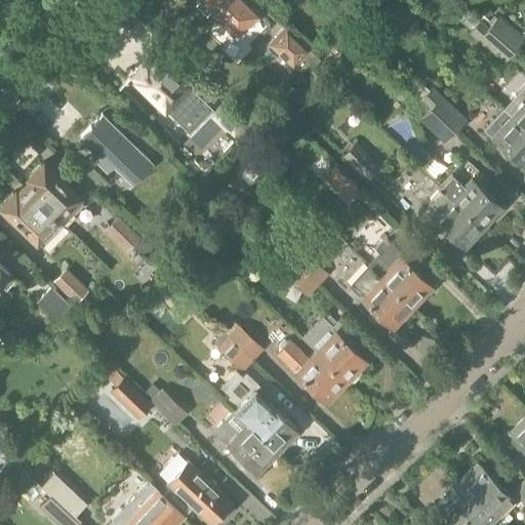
[(200,0),(198,3),(207,12),(211,8),(238,34),(259,11),(246,0),(200,0)]
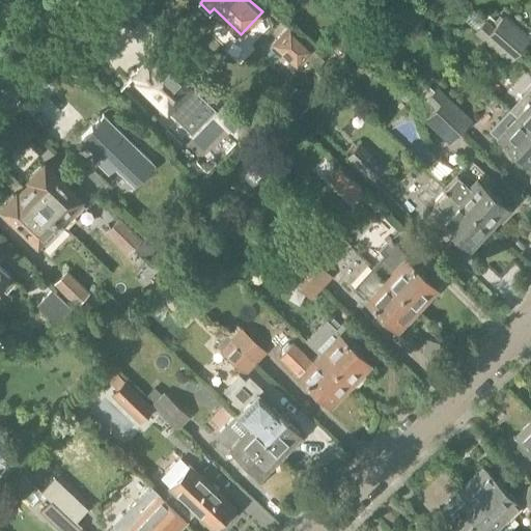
[(493,28),(484,21),(472,10),(464,19),(477,30),(476,31),(510,60),(519,50),(494,27),(493,28)]
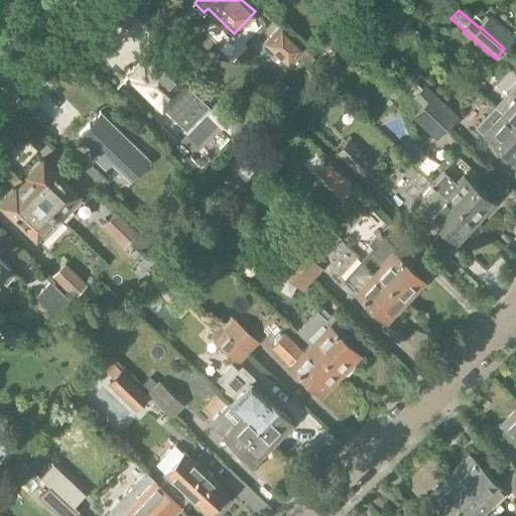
[(504,48),(505,48),(514,38),(489,16),(480,26),(504,48)]
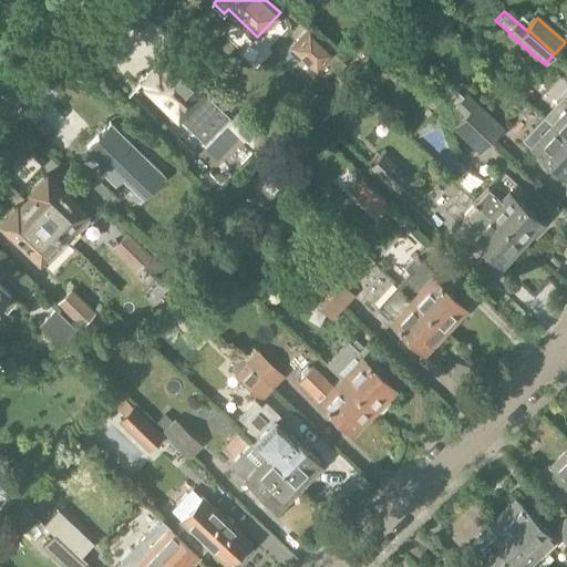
[(342,60),(334,52),(309,28),(291,47),(317,71),(318,69),(327,76),(342,60)]
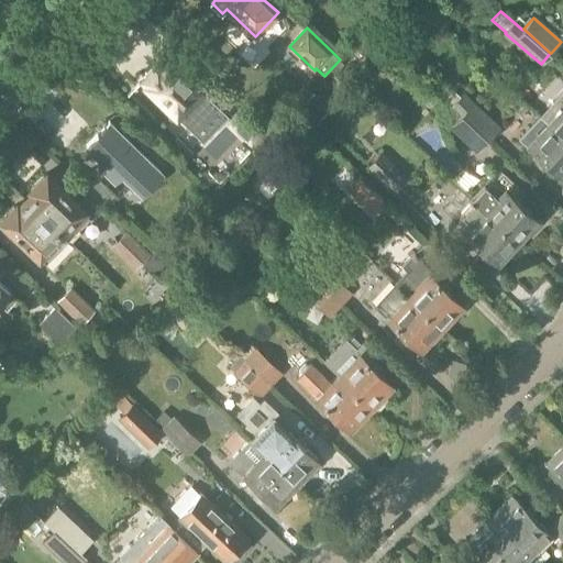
[(367,56),(377,42),(366,33),(356,47),(367,56)]
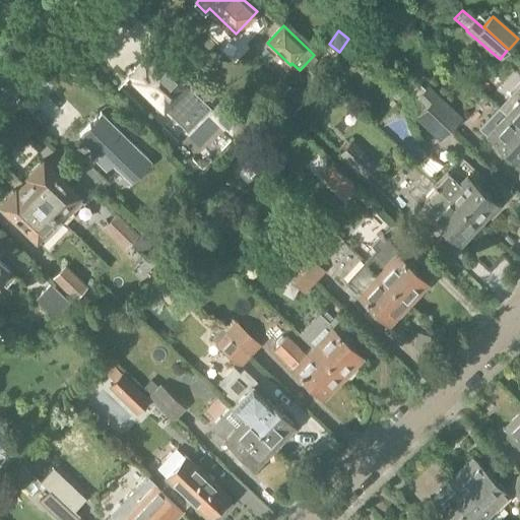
[(191,89),(184,81),(156,56),(148,64),(144,60),(133,72),(137,76),(135,78),(163,104),(170,111),(174,107),(181,114),(194,101),(187,93),(191,89)]
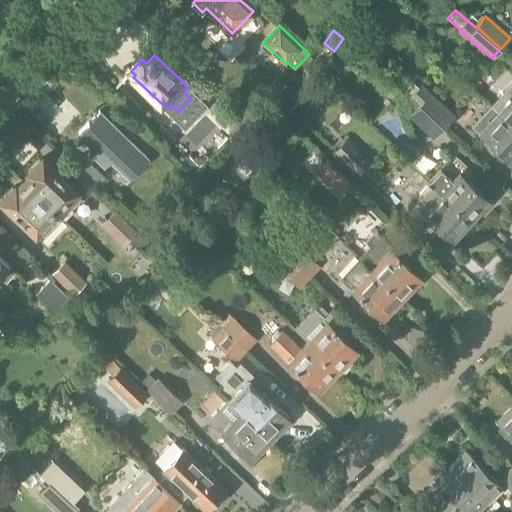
[(419,105),(444,127),(453,117),(420,86),(412,94),(421,103),(419,105)]
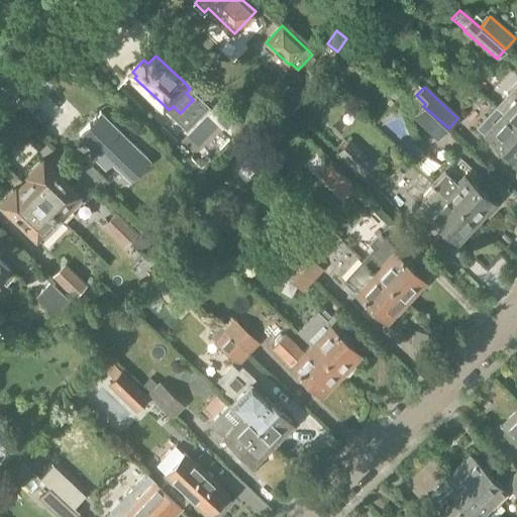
[(516,91),(510,98),(514,101),(503,112),(516,125),(516,91)]
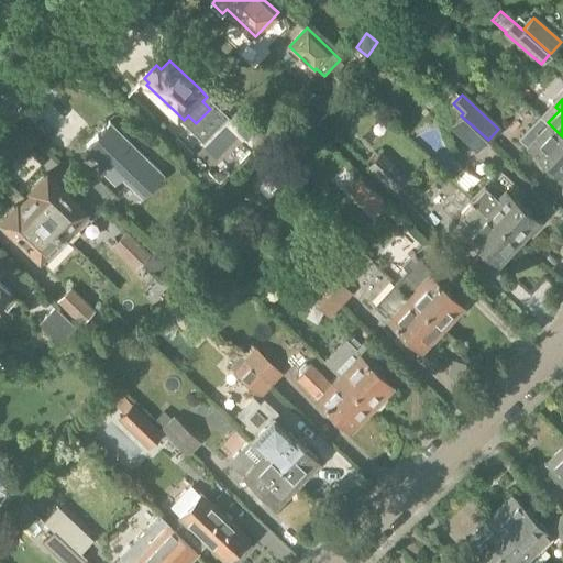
[(252,142),(262,131),(241,111),(230,122),(252,142)]
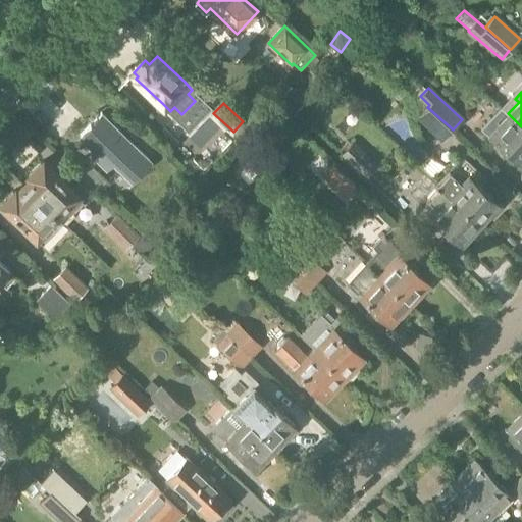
[(252,112),(246,106),(241,106),(238,110),(238,115),(243,119),(248,121),(252,117),(252,112)]
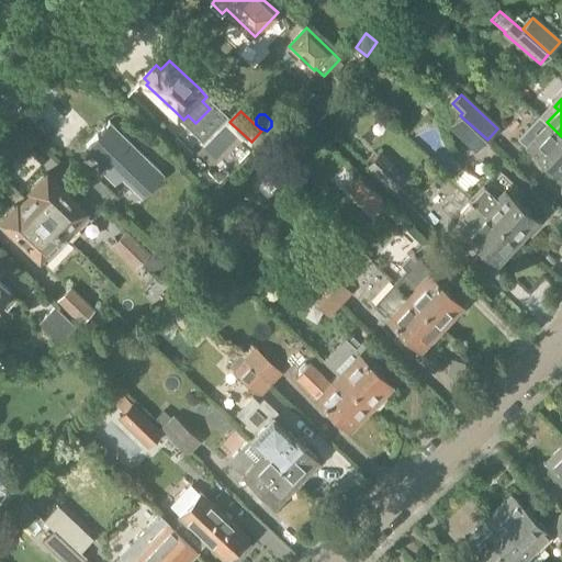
[(479,148),(487,139),(460,115),(452,124),(479,148)]
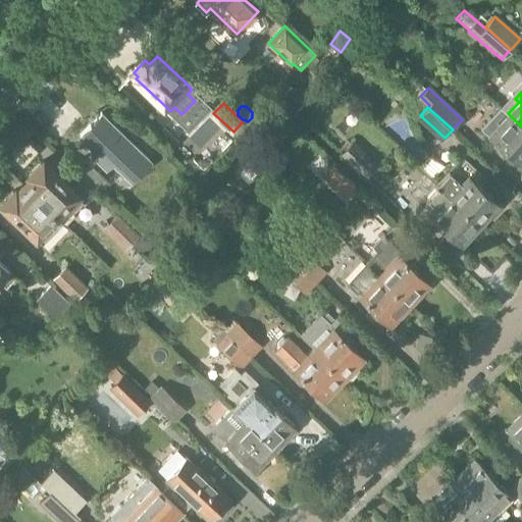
[(521,126),(508,113),(498,124),(494,121),(493,121),(484,112),(476,120),(497,140),(496,142),(511,156),(512,154),(519,161),(521,158),(521,126)]
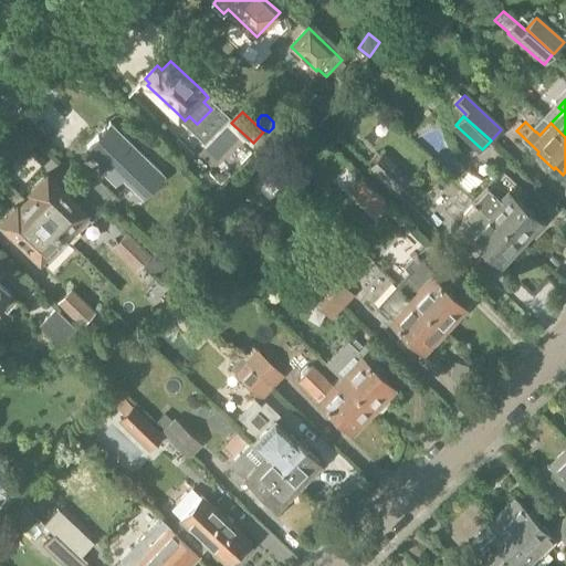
[(109,123),(86,147),(103,163),(97,168),(100,170),(101,168),(115,181),(122,174),(143,194),(161,173),(109,123)]
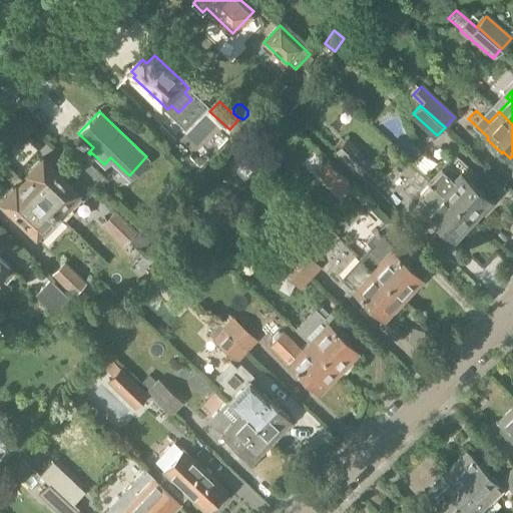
[(360,174),(361,173),(372,162),(347,138),(335,151),(360,174)]
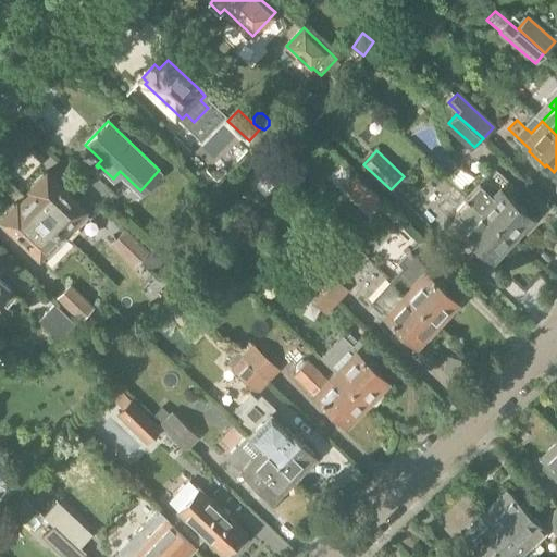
[(480,181),(467,195),(514,239),(525,226),(523,224),(531,217),(523,209),(525,208),(509,192),(515,185),(497,169),(483,184),(480,181)]
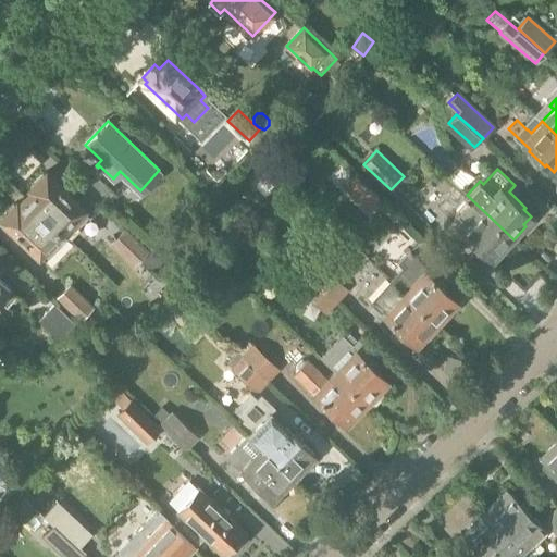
[(25,196),(61,231),(84,207),(46,171),(31,186),(33,188),(25,196)]
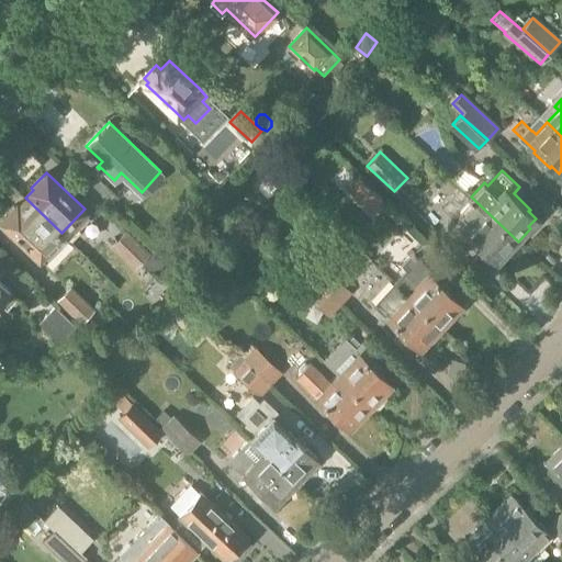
[(373,214),(385,201),(358,175),(345,188),(373,214)]
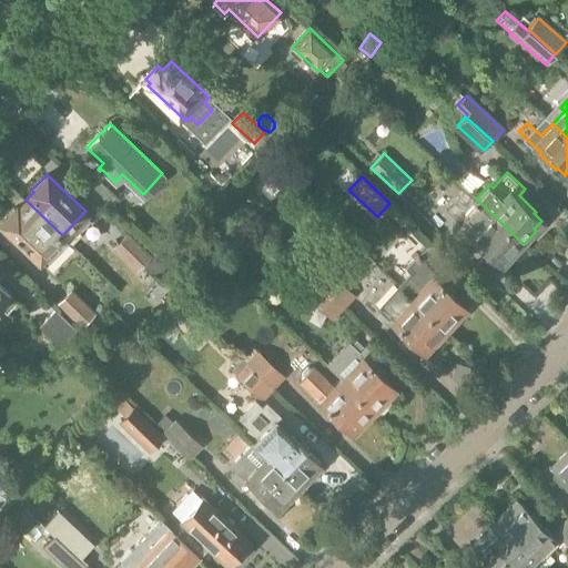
[(476,199),(456,220),(466,229),(469,232),(477,240),(476,242),(493,257),(494,255),(501,263),(510,254),(513,256),(524,244),(476,199)]
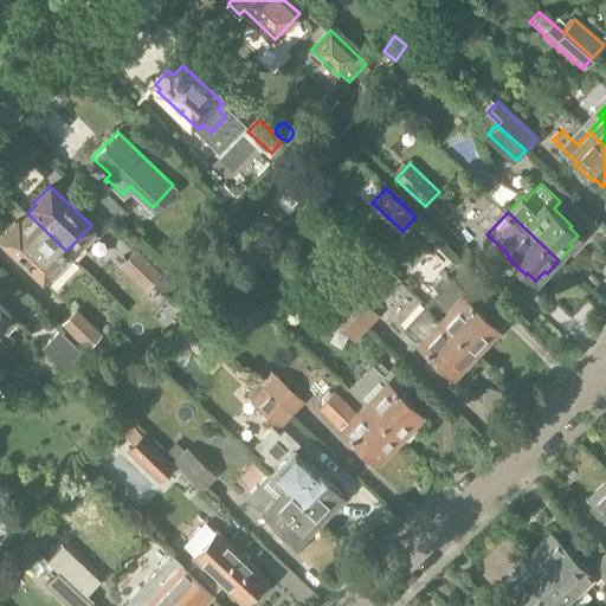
[(42,276),(66,251),(27,213),(19,221),(17,220),(1,237),(42,276)]
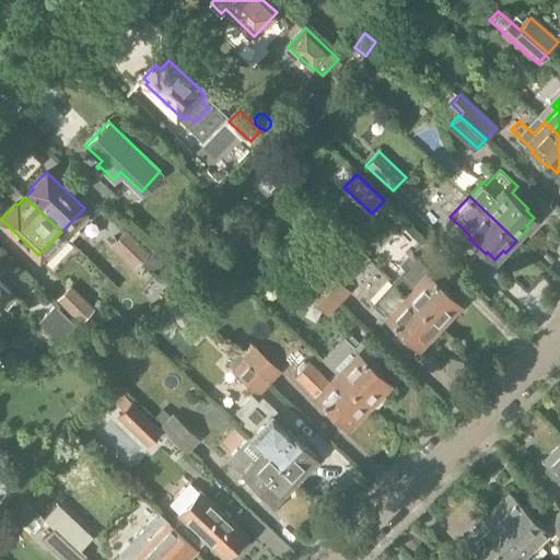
[(136,267),(141,260),(149,253),(124,230),(111,244),(136,267)]
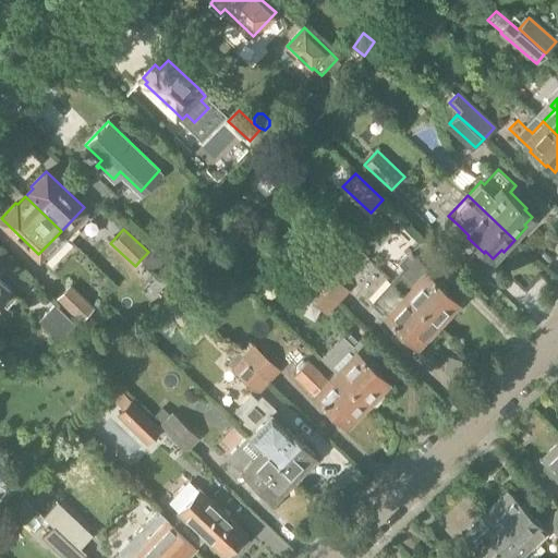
[(141,259),(153,271),(166,259),(154,246),(148,252),(141,259)]
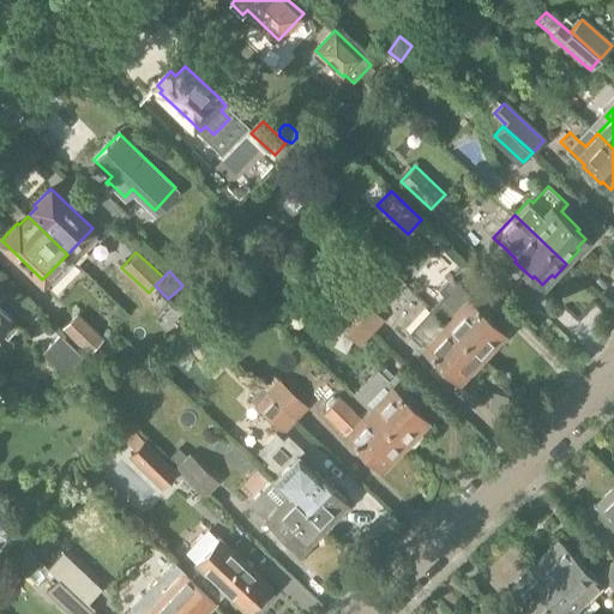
[(477,305),(480,302),(453,276),(439,290),(444,295),(432,308),(483,357),(497,343),(494,341),(503,332),(495,325),(498,324),(477,305)]
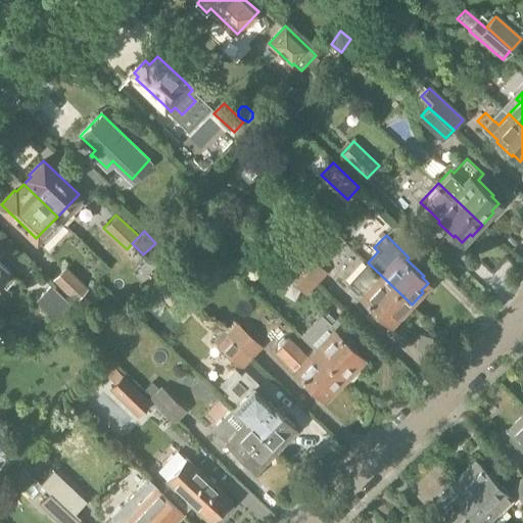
[(317,283),(318,282),(327,272),(302,249),(292,259),(317,283)]
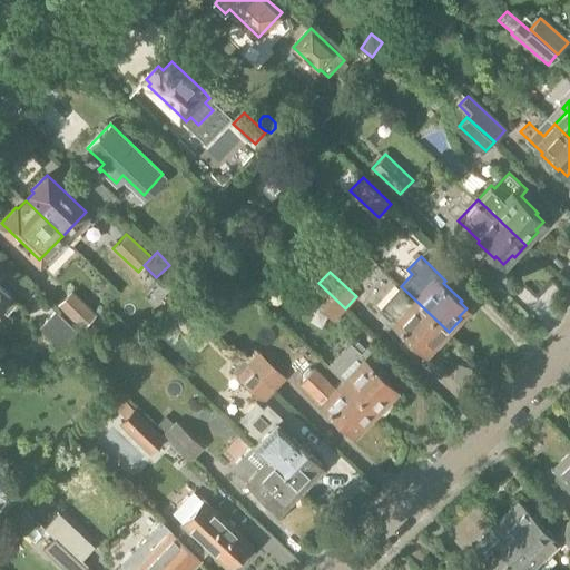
[(334,320),(345,308),(318,283),(307,295),(334,320)]
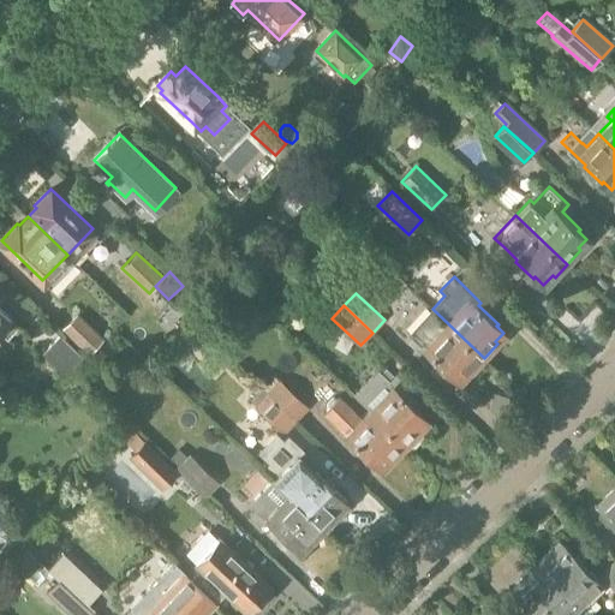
[(471,371),(484,358),(433,309),(419,321),(407,334),(423,348),(425,346),(431,352),(430,353),(451,374),(453,372),(459,378),(469,369),(471,371)]
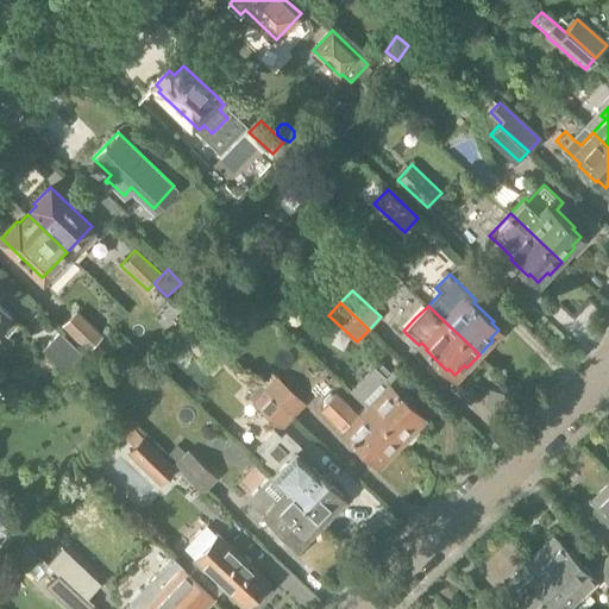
[(0,326),(7,333),(18,321),(10,313),(7,315),(0,308),(0,326)]
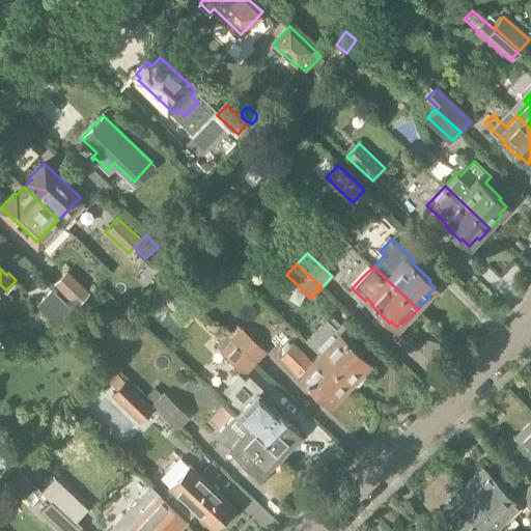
[(76,306),(91,292),(67,270),(53,283),(76,306)]
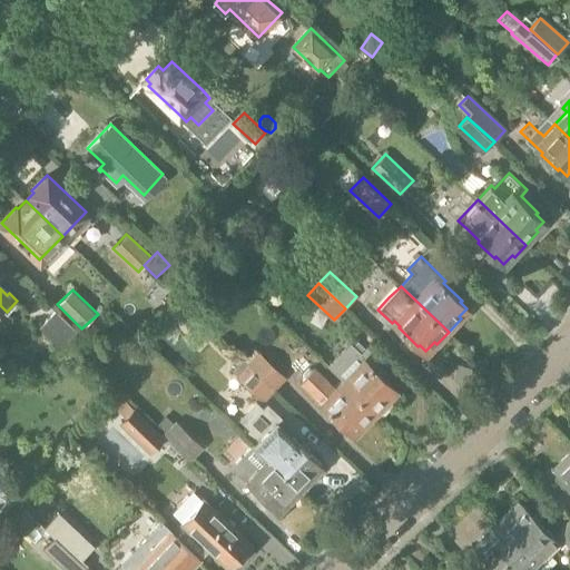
[(60,350),(77,332),(56,311),(38,328),(60,350)]
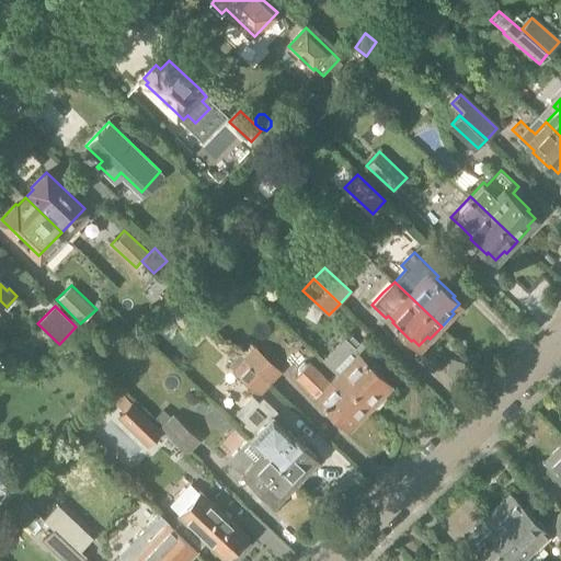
[(380,391),(388,382),(381,376),(384,375),(366,359),(373,353),(361,341),(354,347),(344,338),(323,359),(338,374),(370,405),(382,393),(380,391)]
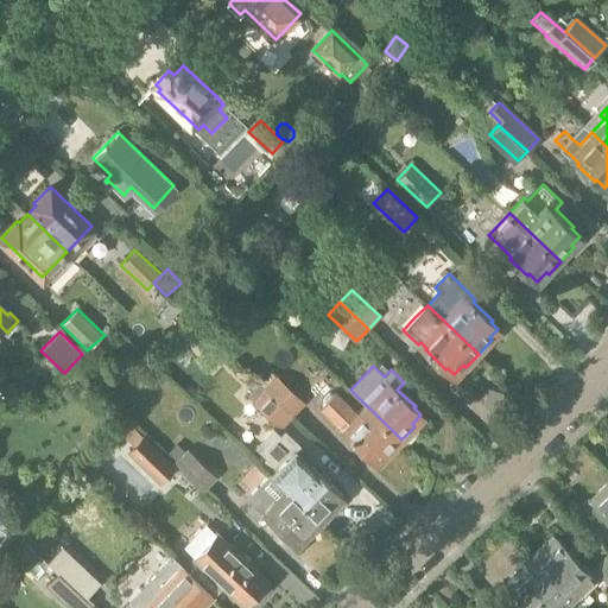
[(292,415),(293,415),(304,403),(277,377),(265,388),(292,415)]
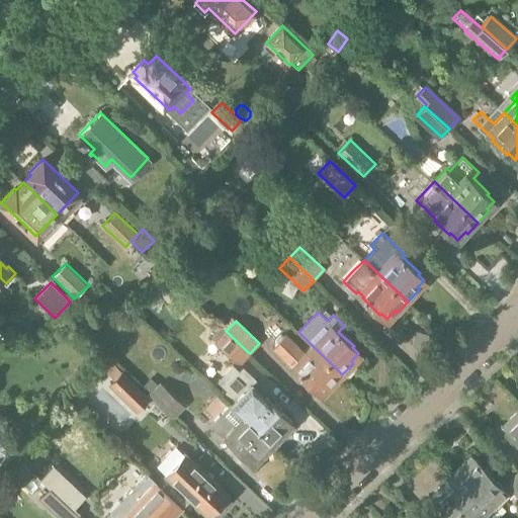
[(240,364),(249,353),(226,331),(216,341),(240,364)]
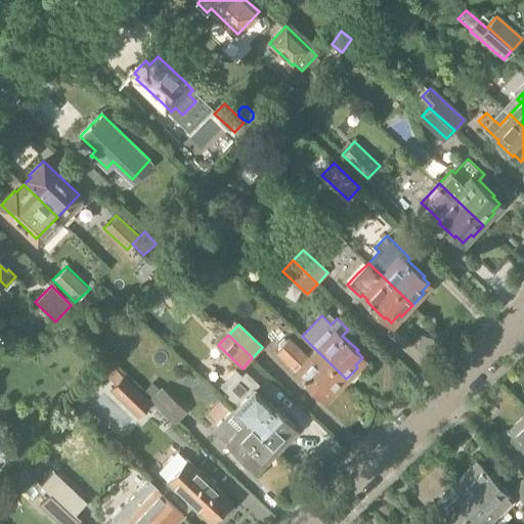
[(346,379),(315,349),(308,356),(290,338),(276,351),(296,369),(296,368),(302,374),(300,376),(318,393),(319,391),(325,397),(333,389),(335,391),(346,379)]
